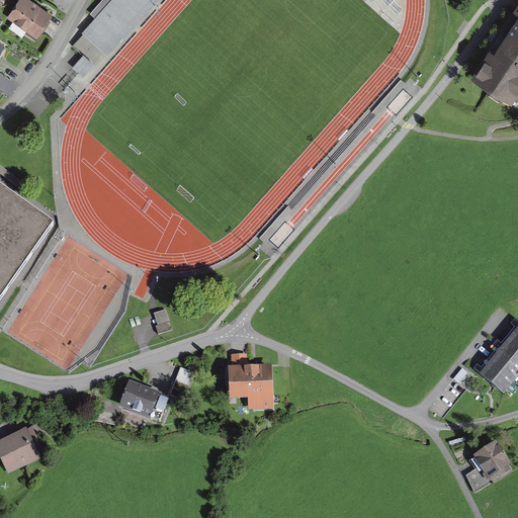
[(27,0),(19,0),(7,19),(37,39),(53,16),(27,0)]
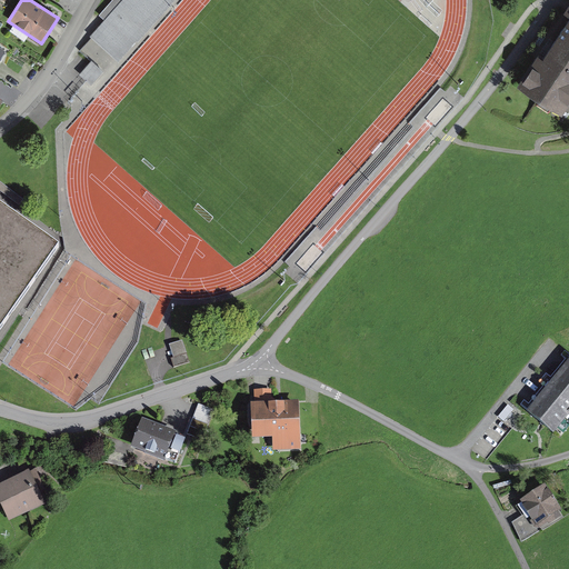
[(173,0),(122,0),(123,0),(122,0),(112,0),(99,16),(105,20),(90,37),(118,63),(173,0)]
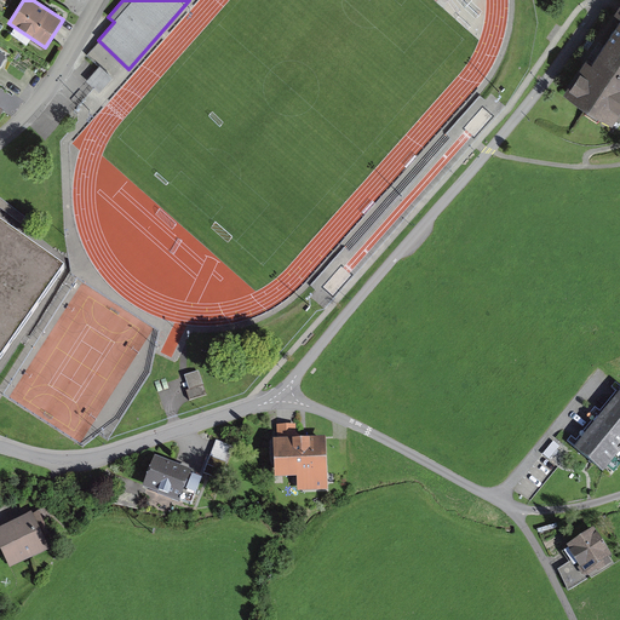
[(612,121),(619,108),(619,11),(568,91),(612,121)]
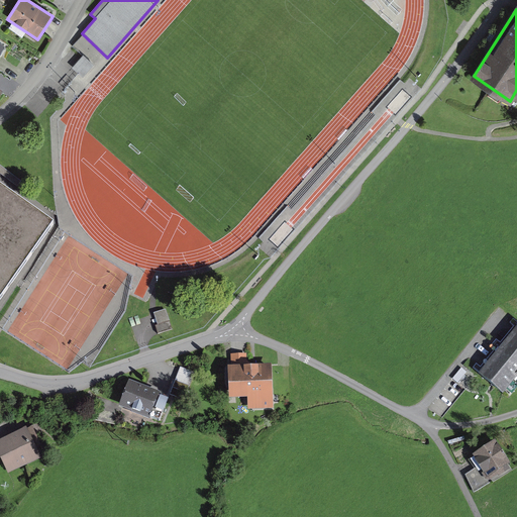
[(83,56),(72,69),(83,79),(94,66),(83,56)]
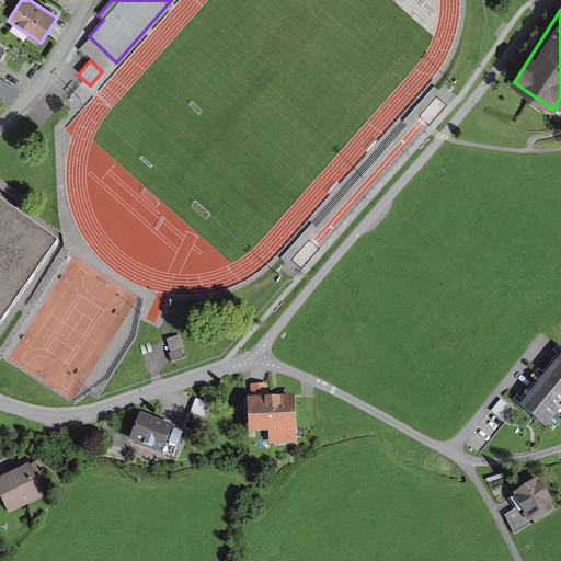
[(0,205),(0,324),(56,244),(0,205)]
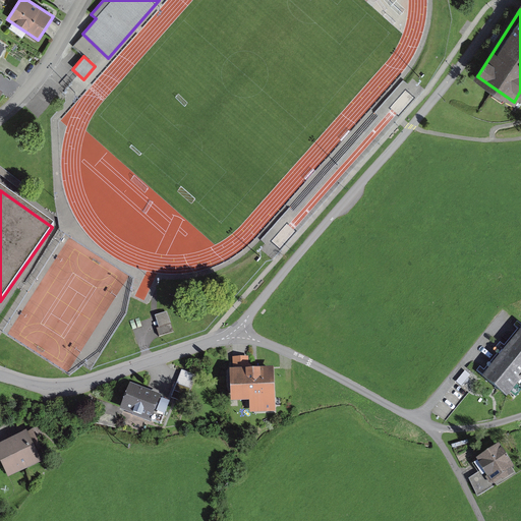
[(156,315),(162,335),(173,331),(168,312),(156,315)]
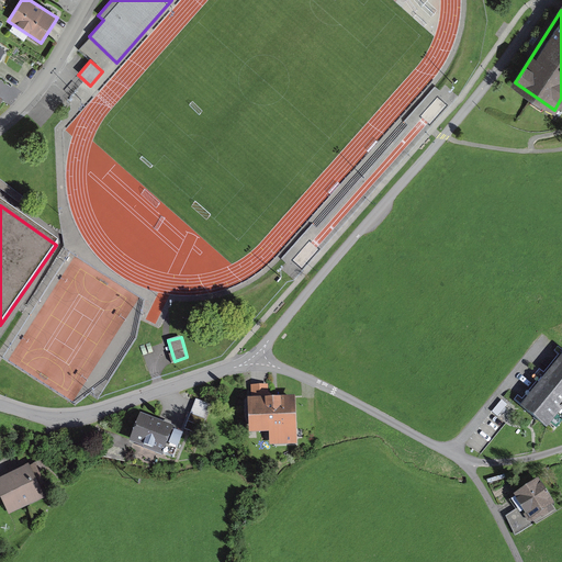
[(561,360),(523,407),(546,427),(561,407),(561,360)]
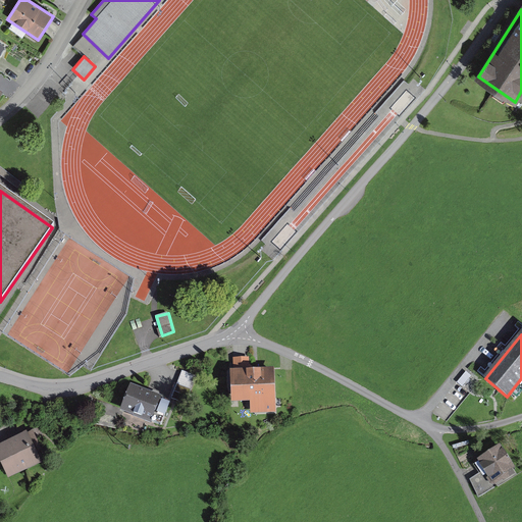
[(252,412),(273,411),(272,372),(248,373),(248,361),(236,361),(236,373),(232,373),(233,401),(252,401),(252,412)]
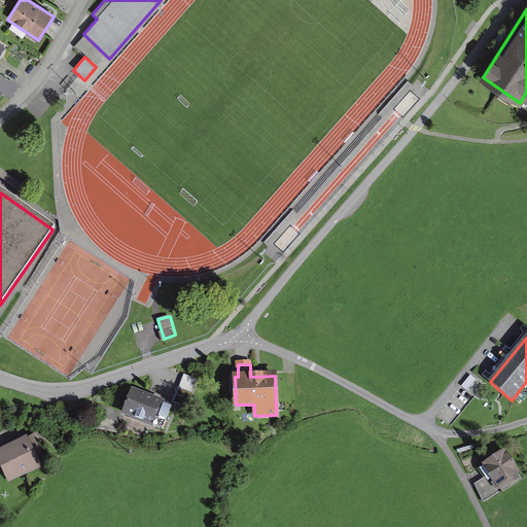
[(190,407),(199,378),(183,374),(175,402),(190,407)]
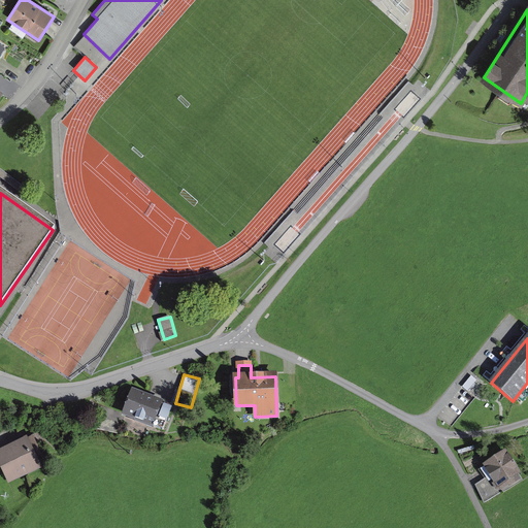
[(132,395),(125,416),(162,428),(169,407),(132,395)]
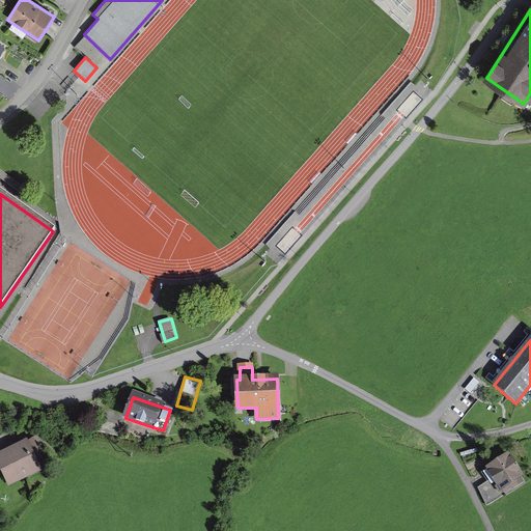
[(0,457),(0,465),(9,484),(39,470),(36,465),(40,463),(32,443),(0,457)]
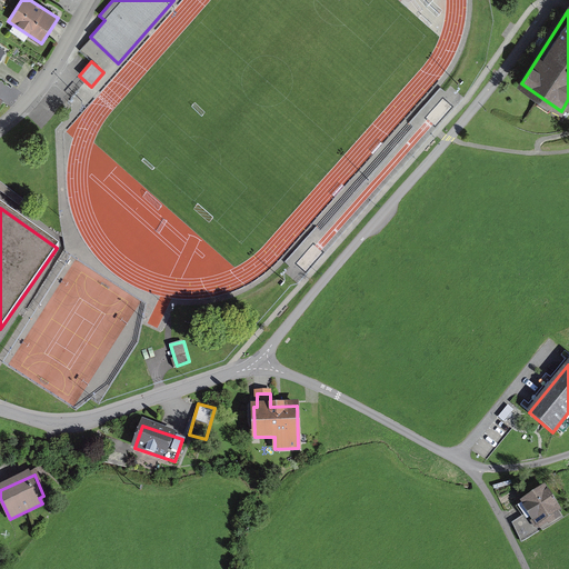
[(537,529),(560,513),(546,490),(521,505),(537,529)]
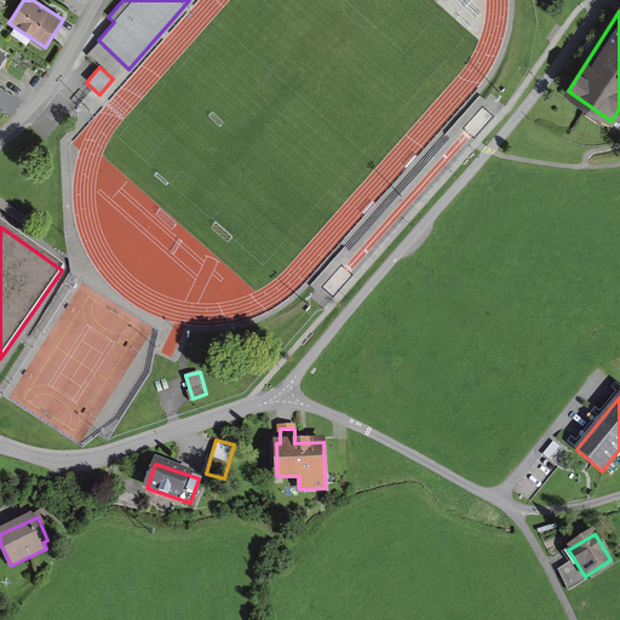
All buildings are outlined.
